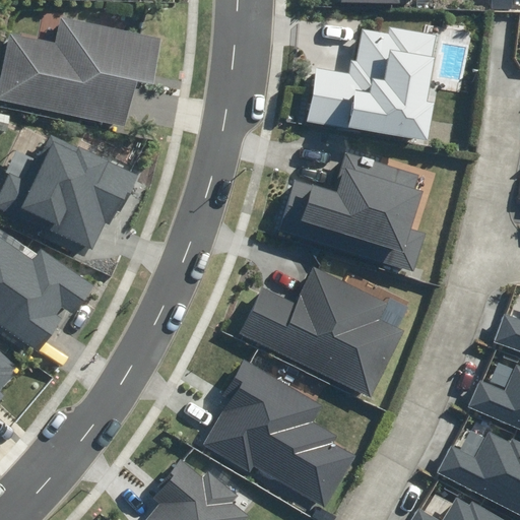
[(9,33),(0,78),(0,101),(127,127),(136,80),(153,84),(163,39),(61,18),(56,43),(9,33)]
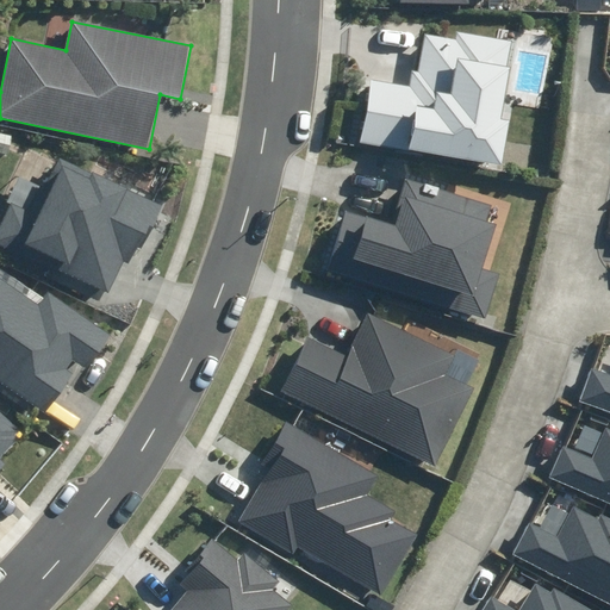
[(360,142),(500,165),(509,120),(502,119),(510,69),(505,68),(510,42),(456,33),(455,38),(425,33),(419,73),(411,72),(409,87),(369,80),(360,142)]
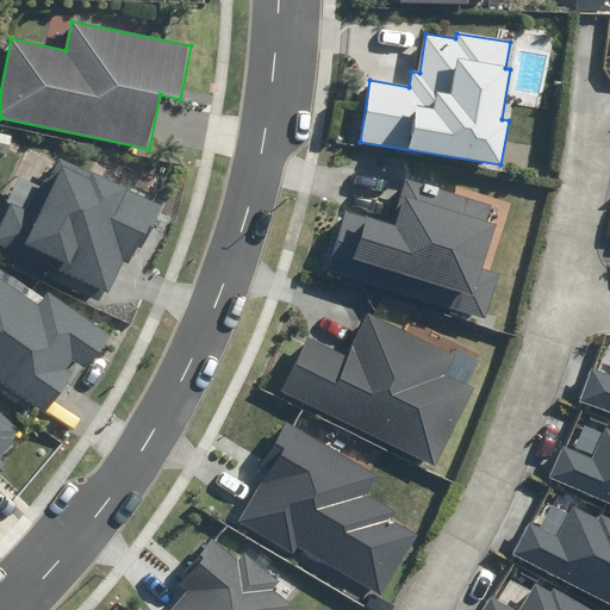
[(0,228),(0,243),(109,293),(123,260),(129,263),(137,247),(142,249),(162,205),(60,157),(33,212),(12,201),(0,228)]
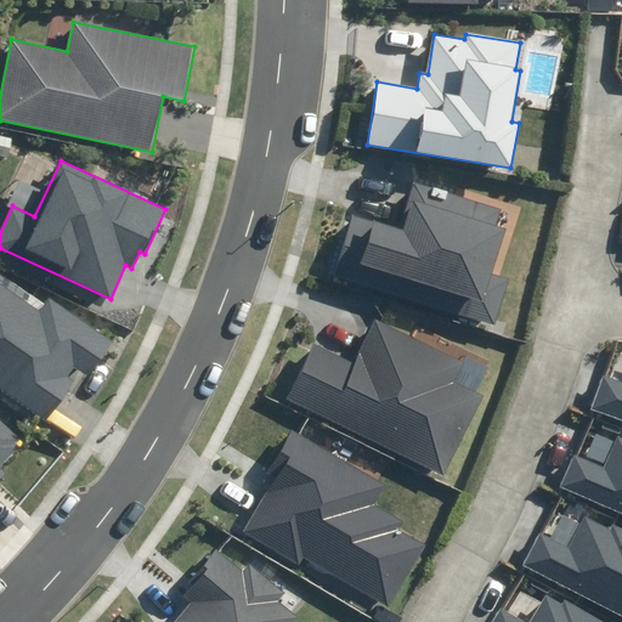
[(335,276),(496,322),(508,281),(491,276),(504,227),(497,225),(502,208),(413,181),(399,228),(352,215),(335,276)]
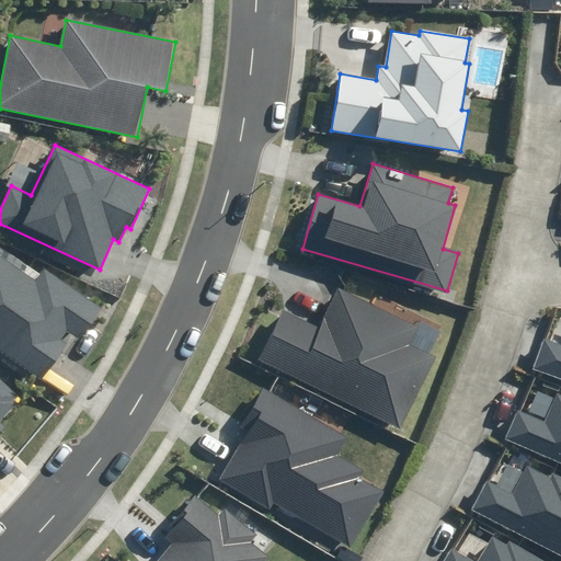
[(0,350),(42,379),(66,344),(59,340),(66,331),(81,341),(103,308),(43,267),(34,281),(0,256),(0,350)]
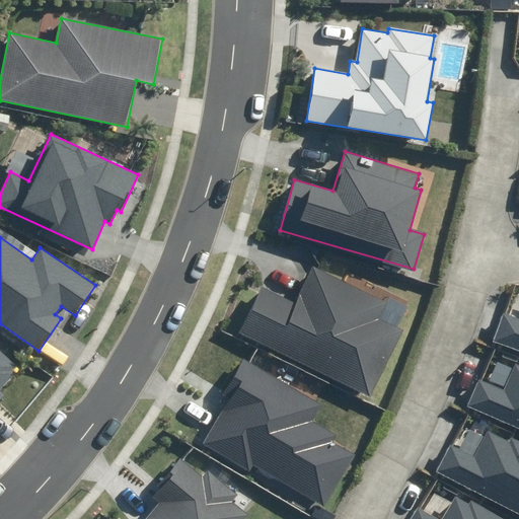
[(237,332),(371,397),(402,331),(379,320),(388,302),(313,267),(295,303),(260,286),(237,332)]
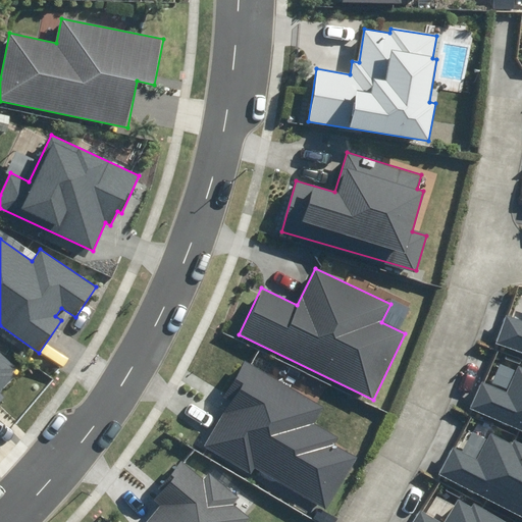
[(521,320),(506,315),(496,344),(521,353),(521,320)]
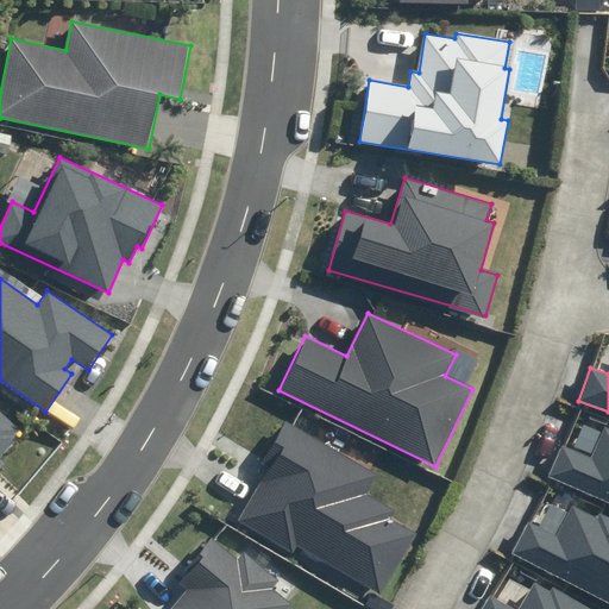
[(0,465),(2,463),(0,459),(0,452),(22,432),(0,409),(0,465)]
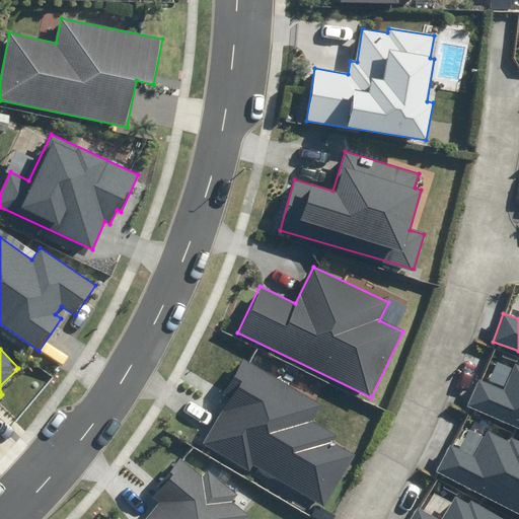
[(253,465),(324,507),(355,454),(332,441),(337,435),(312,421),(322,403),(243,358),(221,395),(229,399),(203,444),(250,471),(253,465)]
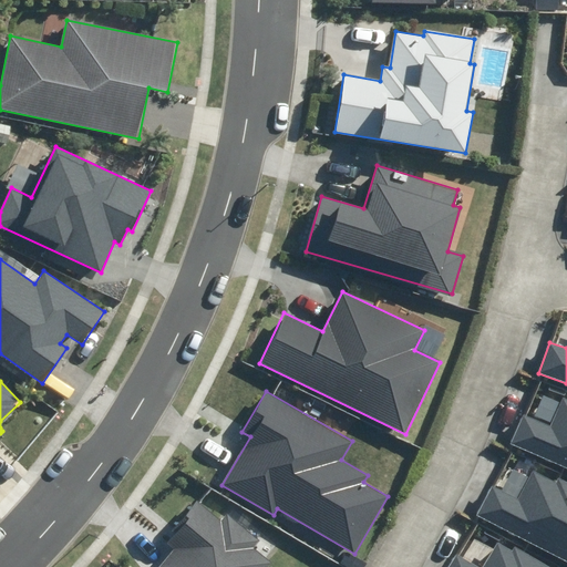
[(523,415),(511,445),(566,468),(566,400),(563,398),(550,426),(523,415)]
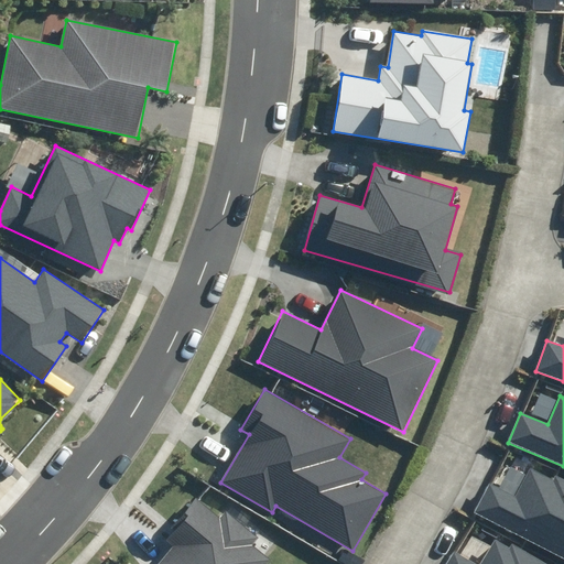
[(490,484),(476,511),(563,556),(563,478),(557,475),(554,481),(530,469),(517,497),(490,484)]
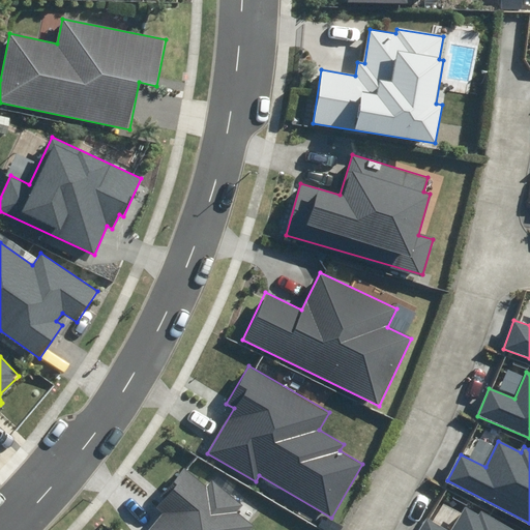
[(251,529),(255,526),(238,512),(244,506),(213,480),(207,488),(183,467),(158,496),(163,498),(154,507),(165,516),(151,529),(251,529)]
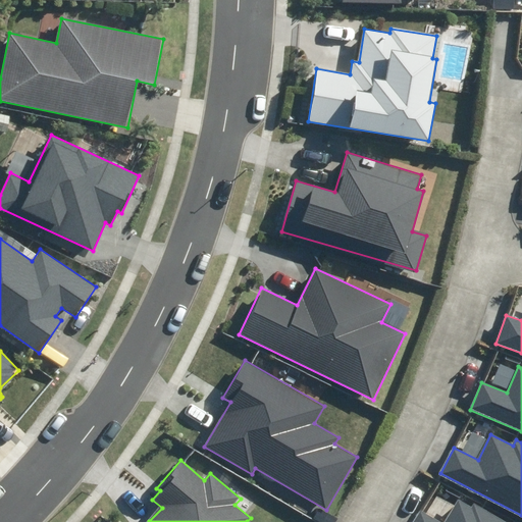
[(439,521),(421,511),(413,521),(508,521),(475,503),(472,508),(459,500),(445,521),(439,521)]
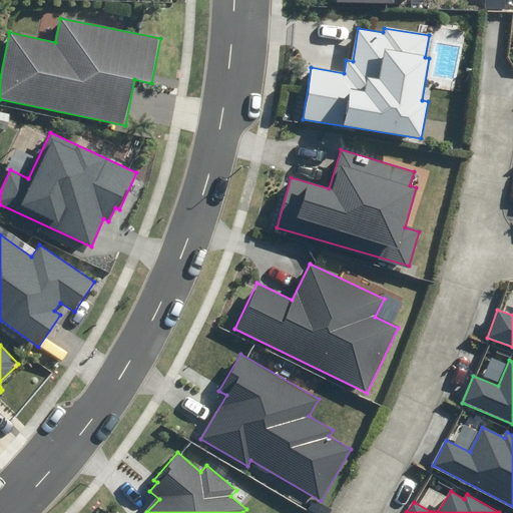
All buildings are outlined.
